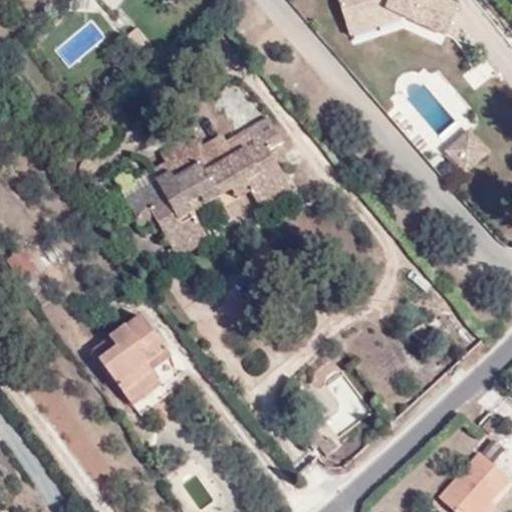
[(338,0),(345,22),(391,9),(405,16),(443,35),(457,7),(444,0),(338,0)]
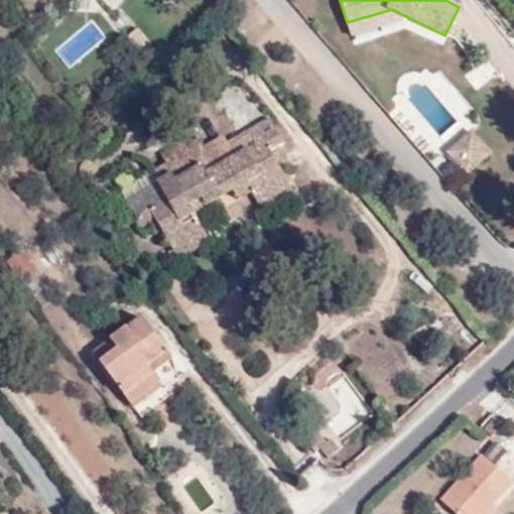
[(347,22),(350,34),(406,16),(392,9),(347,22)]
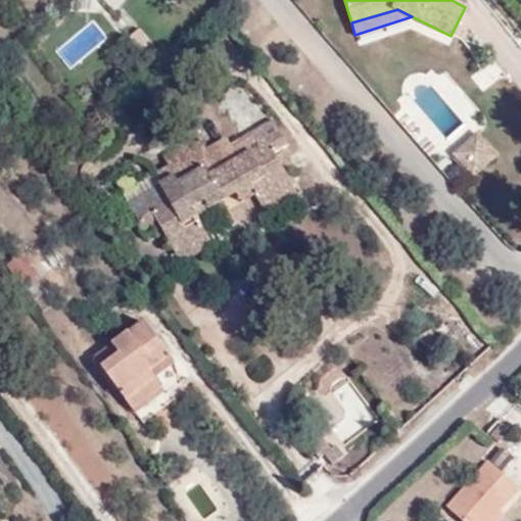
[(91,19),(57,46),(69,61),(103,34),(91,19)]
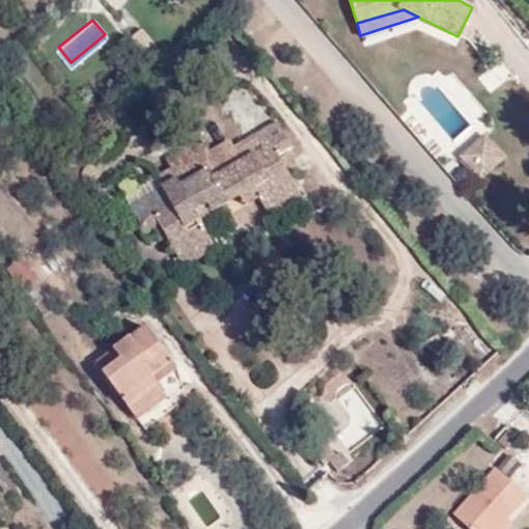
[(196,131),(184,107),(171,113),(184,137),(196,131)]
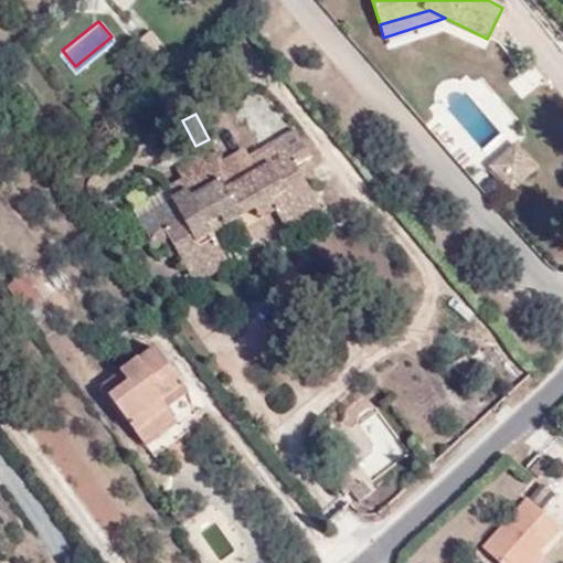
[(205,221),(264,189),(275,209),(280,220),(317,202),(296,161),(309,153),(297,129),(248,156),(174,195),(137,215),(152,244),(168,234),(190,276),(224,254),(211,230),(205,221)]
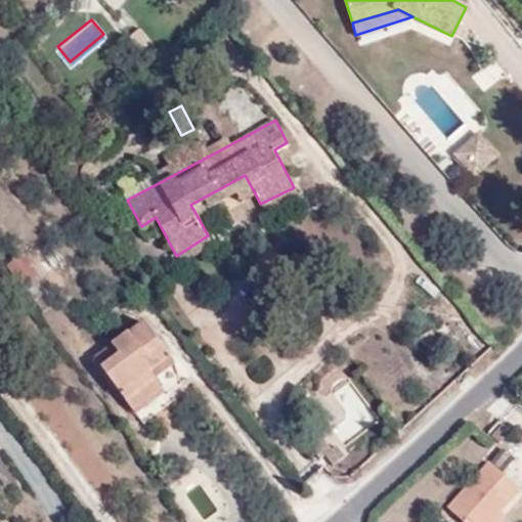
[(497,157),(477,133),(453,154),(473,178),(497,157)]
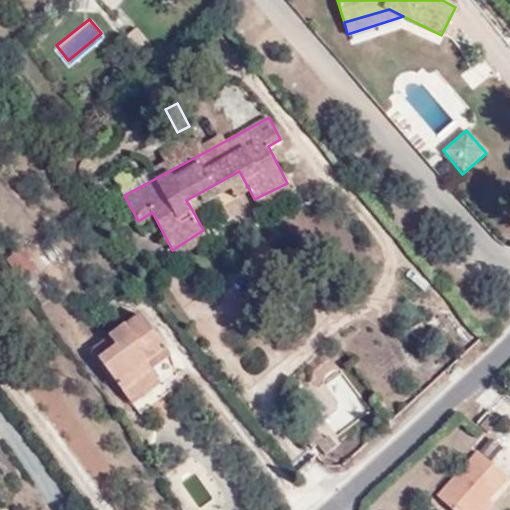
[(176,152),(151,166),(158,177),(225,141),(221,131),(193,147),(187,136),(172,143),(176,152)]
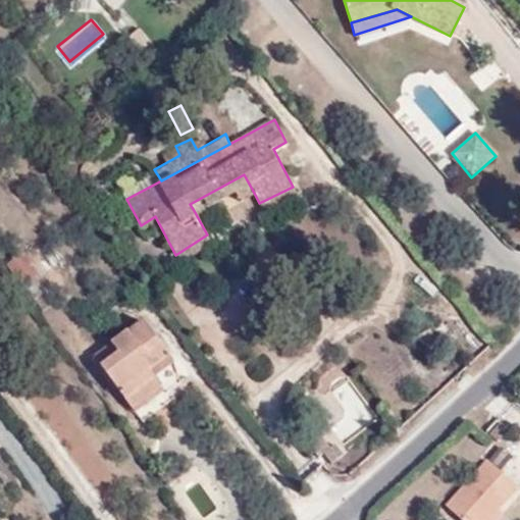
[(235,191),(240,200),(254,193),(244,174),(190,204),(195,212),(235,191)]
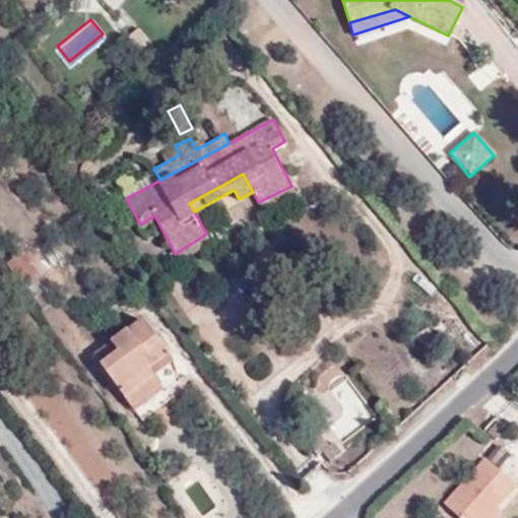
[(178,261),(211,242),(206,234),(175,254),(178,261)]
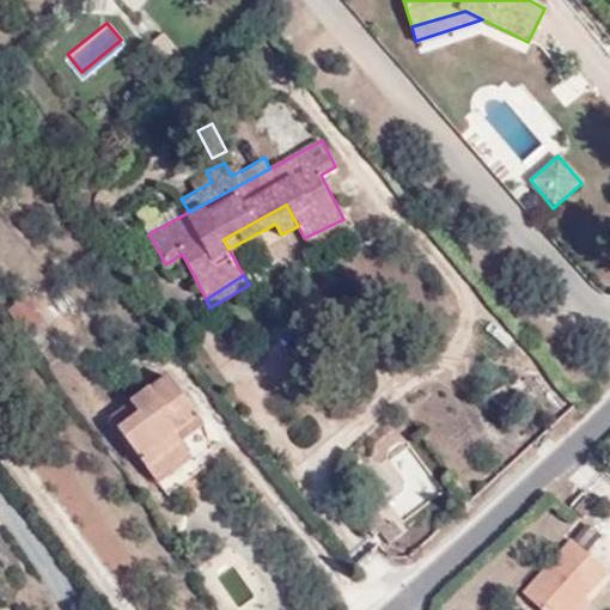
[(188,453),(174,434),(199,416),(169,374),(111,416),(156,477),(188,453)]
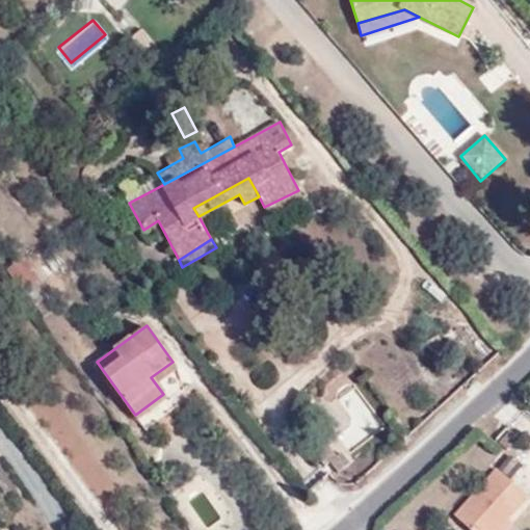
[(180,375),(179,370),(173,362),(151,377),(163,394),(182,380),(180,375)]
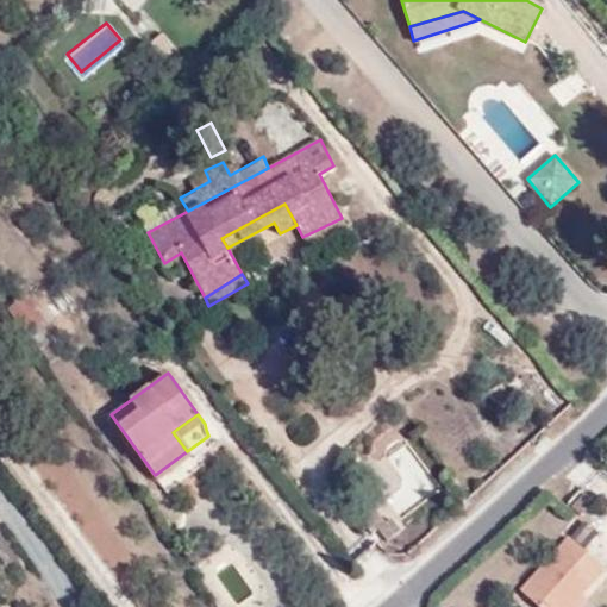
[(592,500),(582,490),(569,506),(579,514),(592,500)]
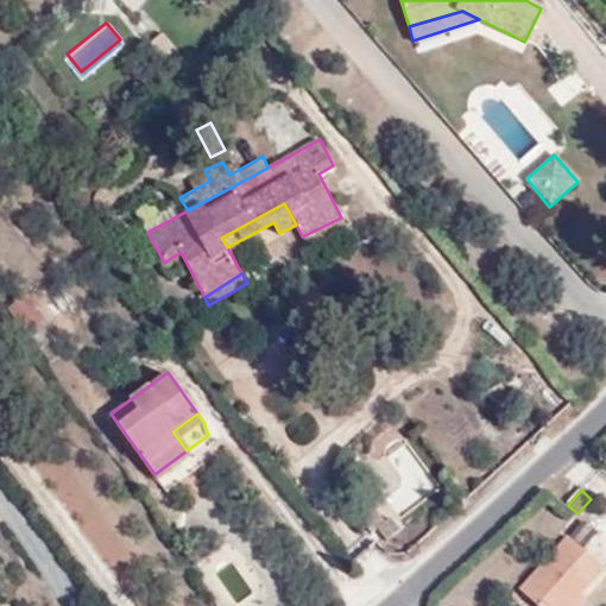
[(384,521),(371,505),(360,515),(382,542),(398,529),(389,517),(384,521)]
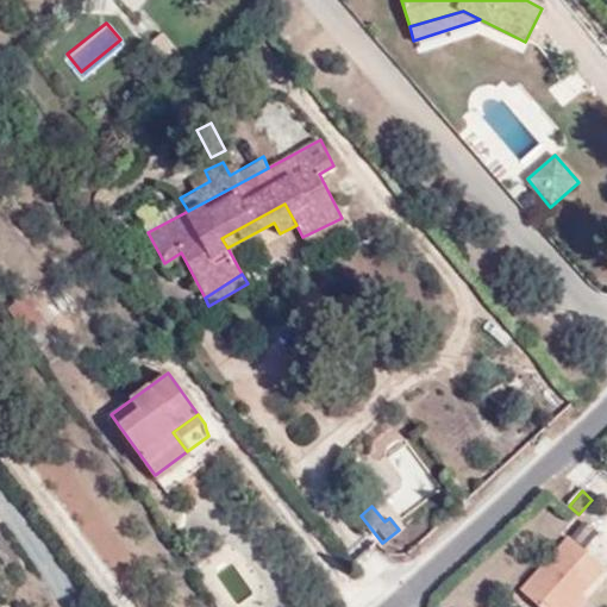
[(567,534),(519,588),(538,606),(569,606),(581,594),(604,568),(567,534)]
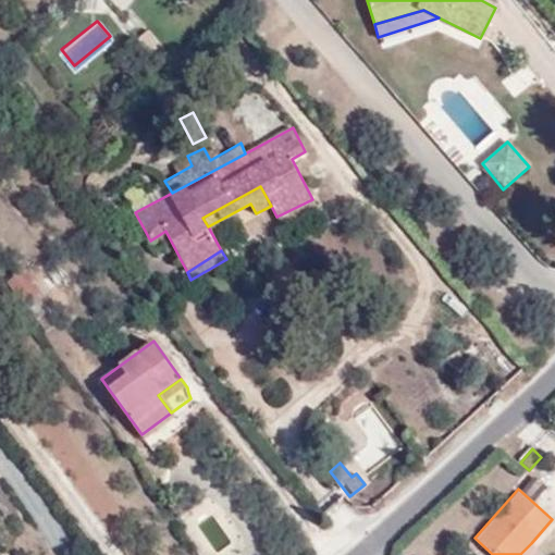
[(530,554),(537,549),(531,543),(520,554),(530,554)]
